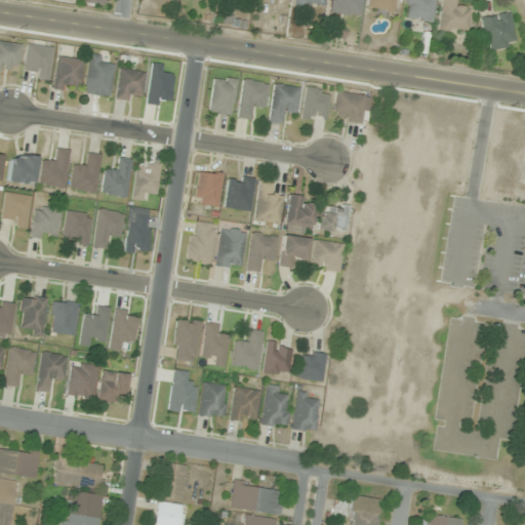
[(331,0),(329,12),(359,17),(361,0),(331,0)]
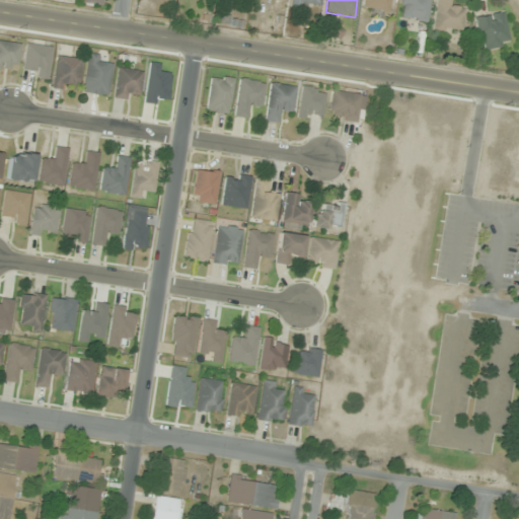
[(363,0),(362,8),(389,13),(391,0),(363,0)]
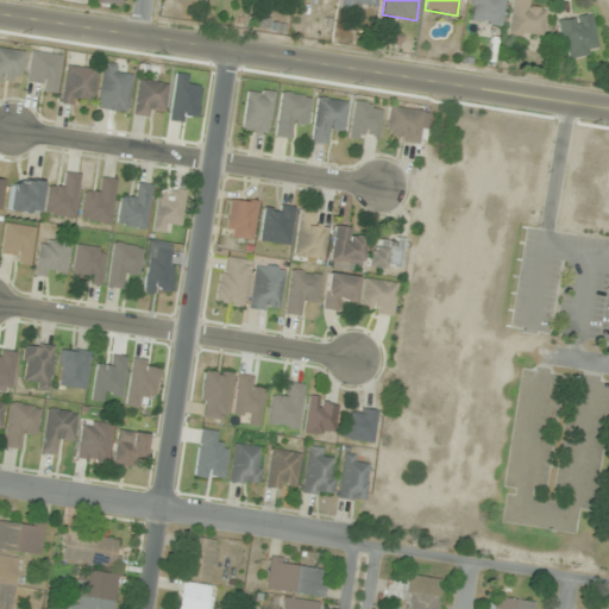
[(471,0),(469,22),(502,25),(503,0),(471,0)]
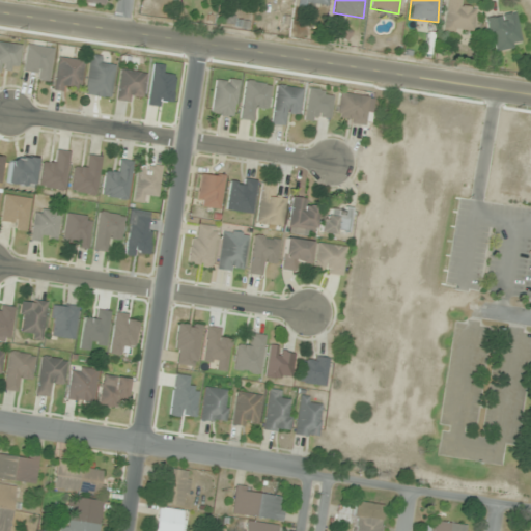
[(474,8),(465,7),(466,0),(446,0),(443,31),(472,34),(474,8)]
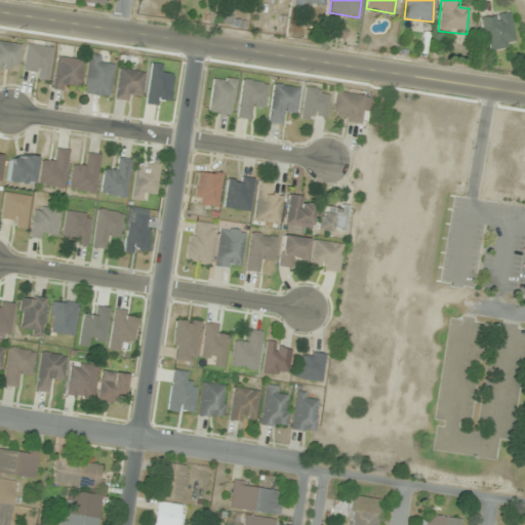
[(482,15),(484,50),(514,48),(512,14),(482,15)]
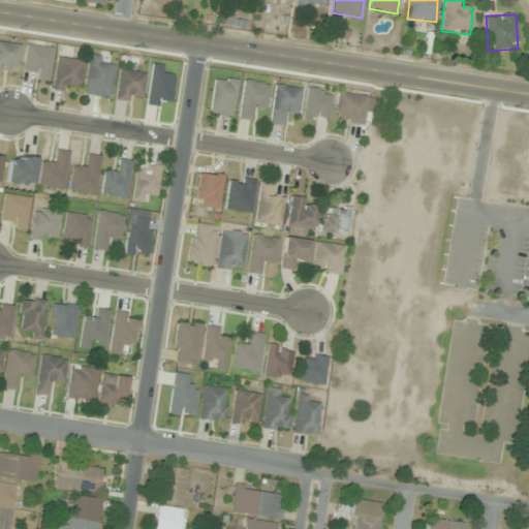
[(0,71),(19,71),(19,43),(0,42),(0,71)]
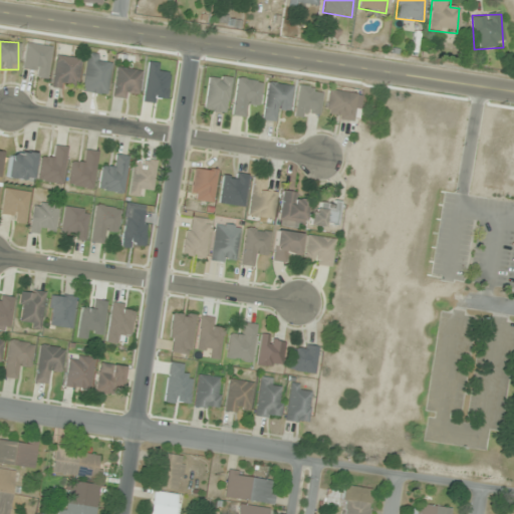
[(47,76),(51,44),(26,41),(22,74),(47,76)]
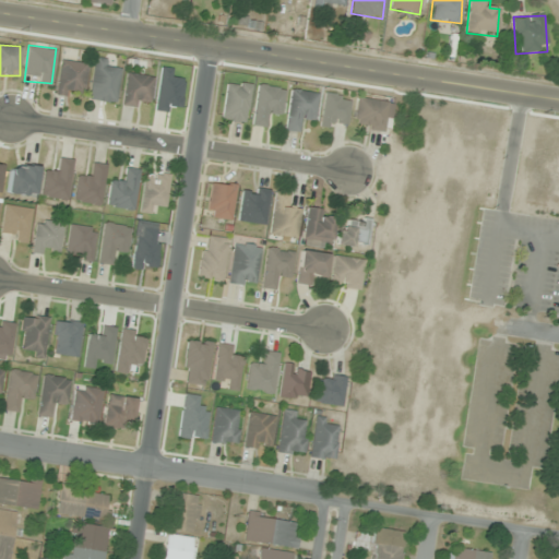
[(123,66),(98,58),(86,96),(113,104),(123,66)]
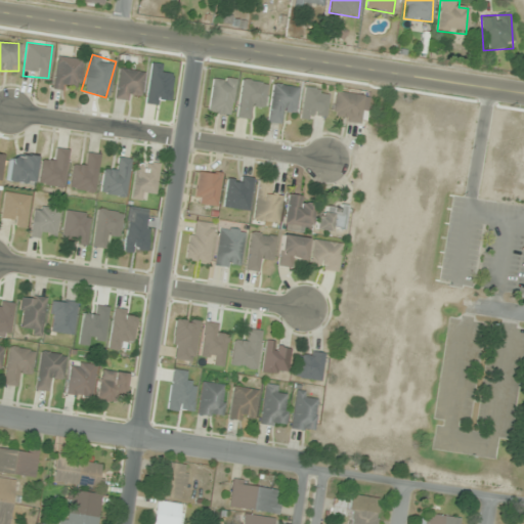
[(52,87),(78,91),(82,59),(56,55),(52,87)]
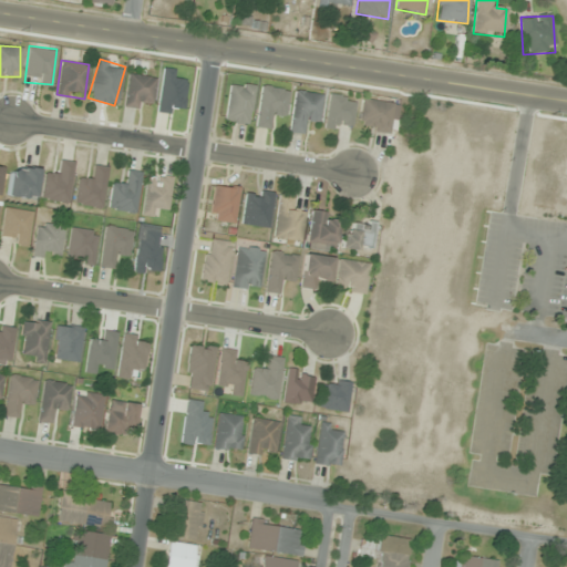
[(127,106),(154,105),(153,75),(125,76),(127,106)]
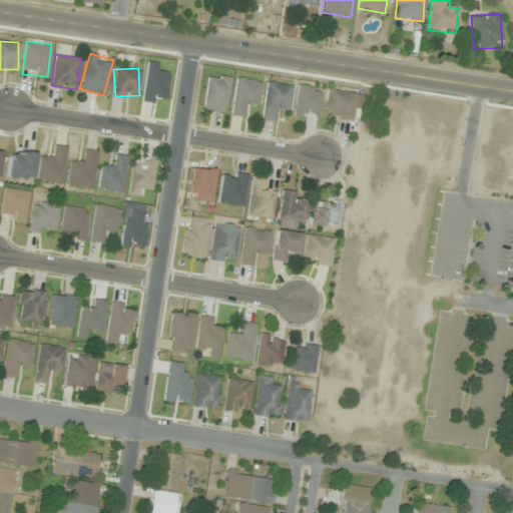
[(230,78),(208,74),(203,109),(224,113),(230,78)]
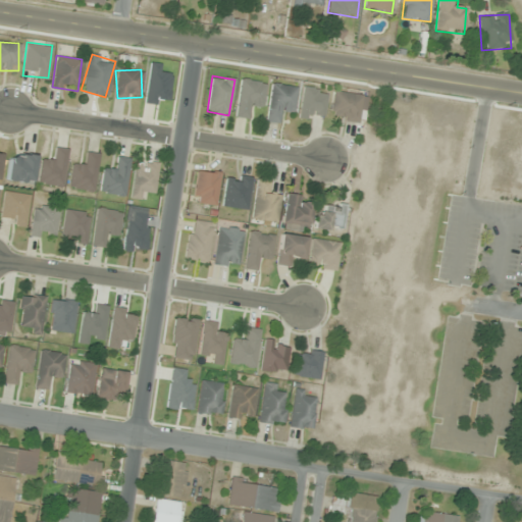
[(236,117),(249,118),(249,109),(262,110),(265,82),(240,80),(236,117)]
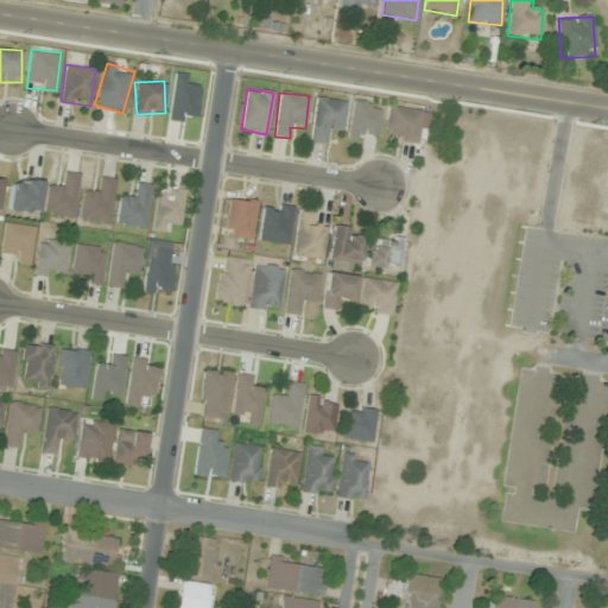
[(329,132),(342,133),(346,101),(316,97),(311,141),(327,144),(329,132)]
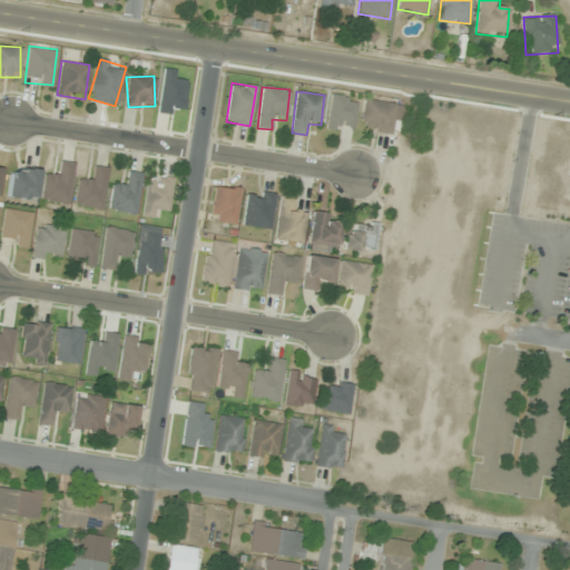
[(326,127),(353,131),(359,99),(331,95),(326,127)]
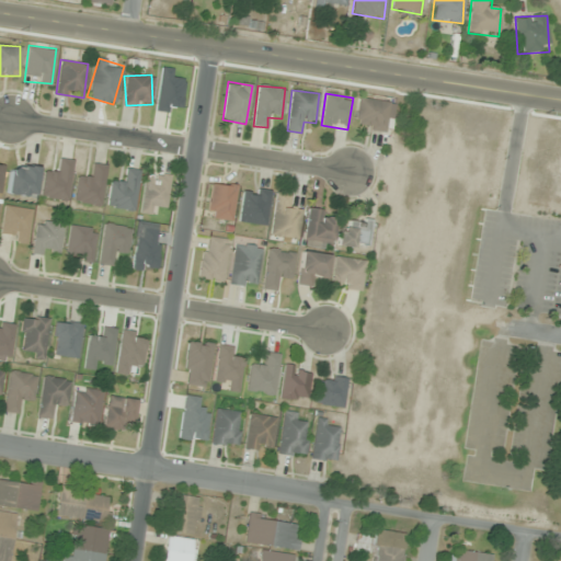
[(386,132),(389,101),(358,96),(355,127),(386,132)]
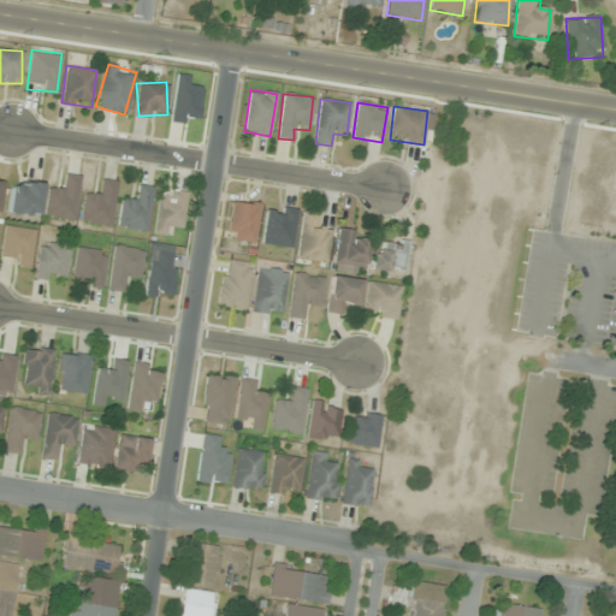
[(64,185),(47,185),(47,218),(77,218),(77,176),(64,176),(64,185)]
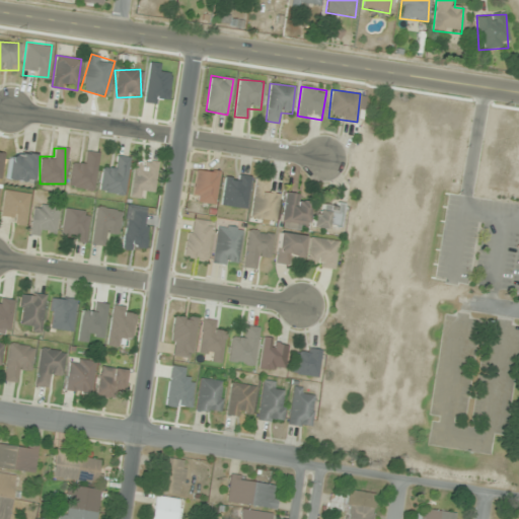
[(69,188),(93,191),(98,154),(84,151),(83,160),(73,159),(69,188)]
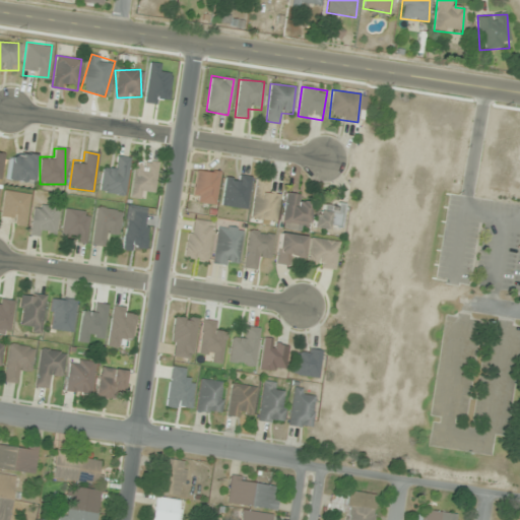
[(503,174),(513,176),(517,152),(507,151),(503,174)]
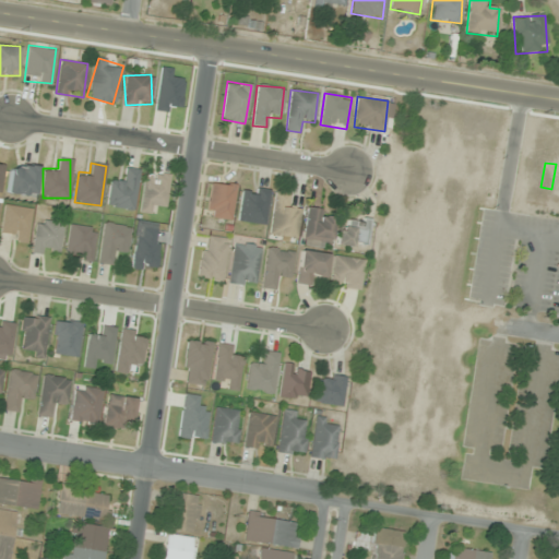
[(35,197),(37,166),(10,164),(7,193),(35,197)]
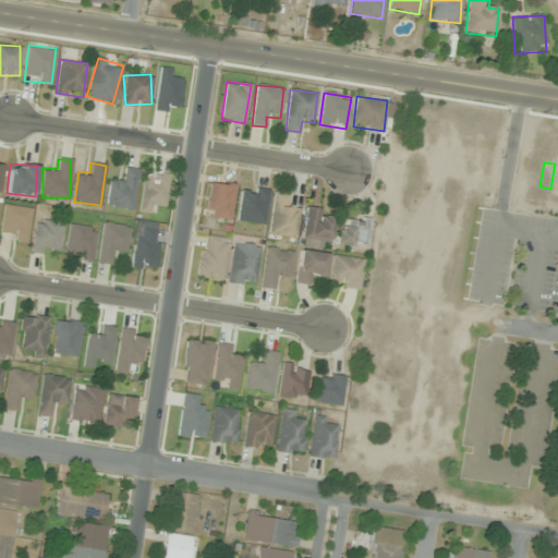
[(107,206),(133,209),(138,170),(126,168),(124,179),(111,177),(107,206)]
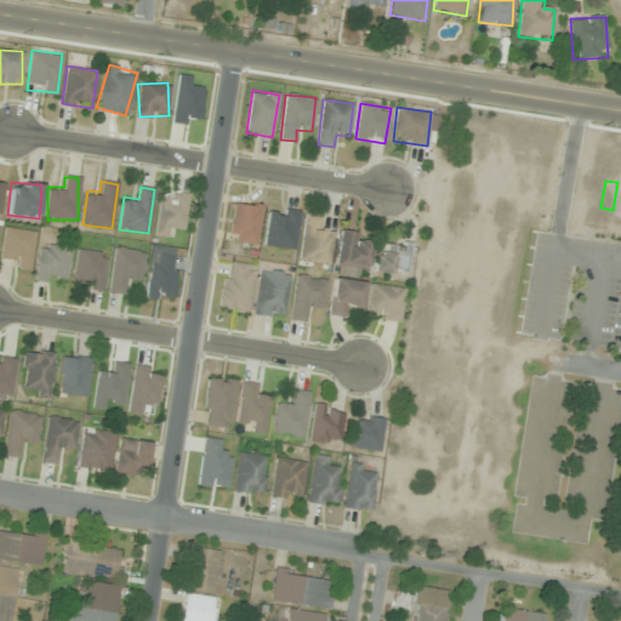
[(158,235),(169,237),(170,227),(186,228),(187,194),(160,192),(158,235)]
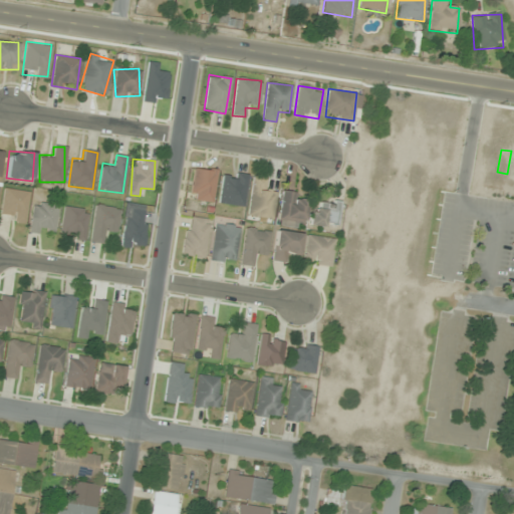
[(214,202),(217,171),(194,168),(191,200),(214,202)]
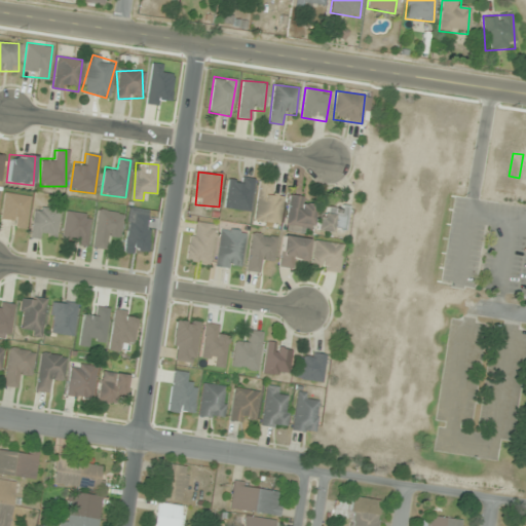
[(254,179),(228,175),(223,208),(248,212),(254,179)]
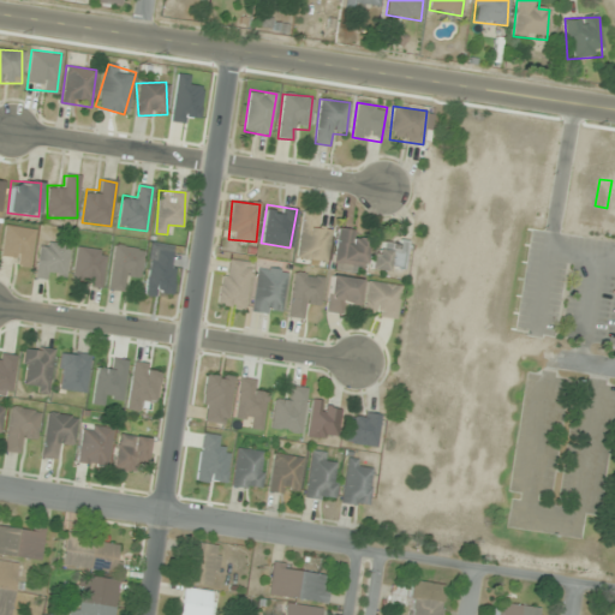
[(320,213),(303,209),(296,257),(326,262),(330,226),(318,225),(320,213)]
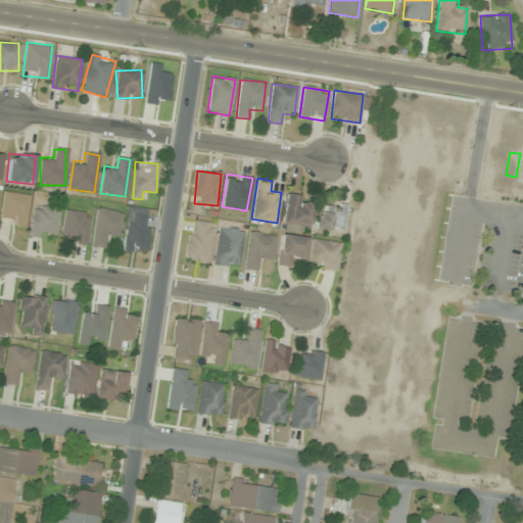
[(2,225),(28,225),(28,193),(2,193),(2,225)]
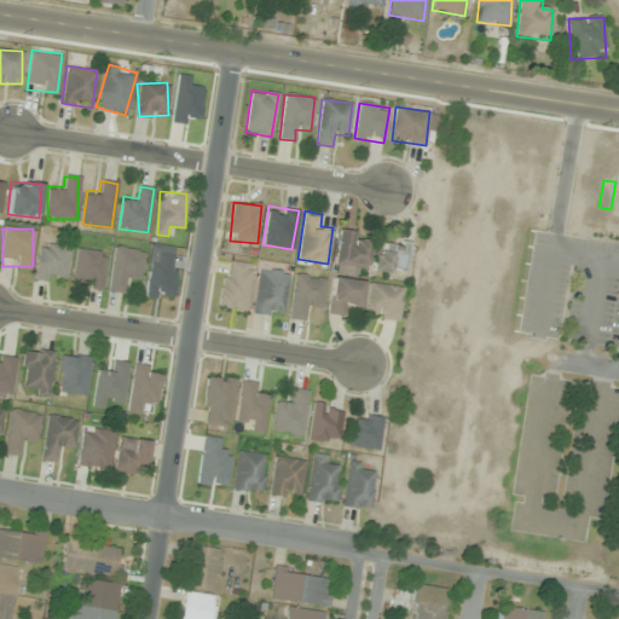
[(370,235),(340,231),(335,266),(364,271),(370,235)]
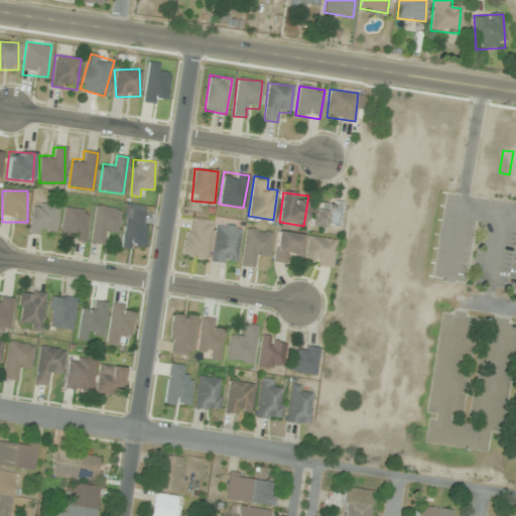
[(307,218),(321,234),(346,212),(332,197),(307,218)]
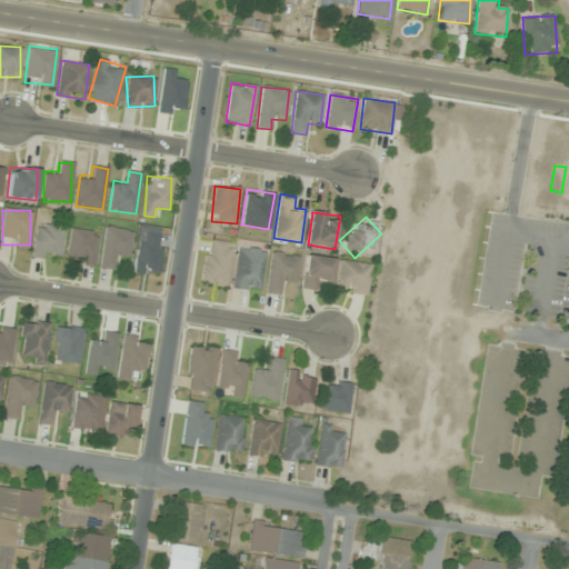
[(33,258),(60,261),(63,227),(36,223),(33,258)]
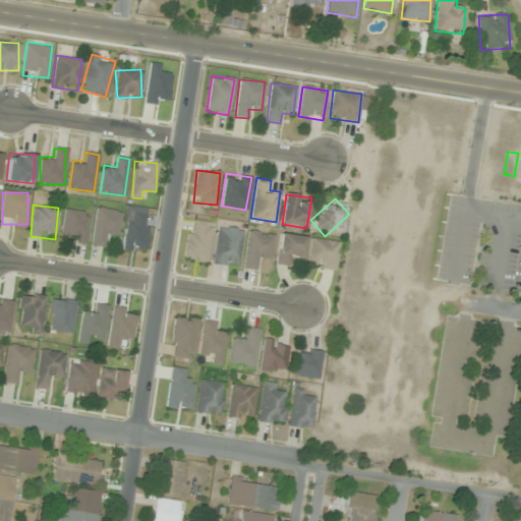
[(105,247),(106,238),(118,240),(122,211),(97,208),(92,245),(105,247)]
